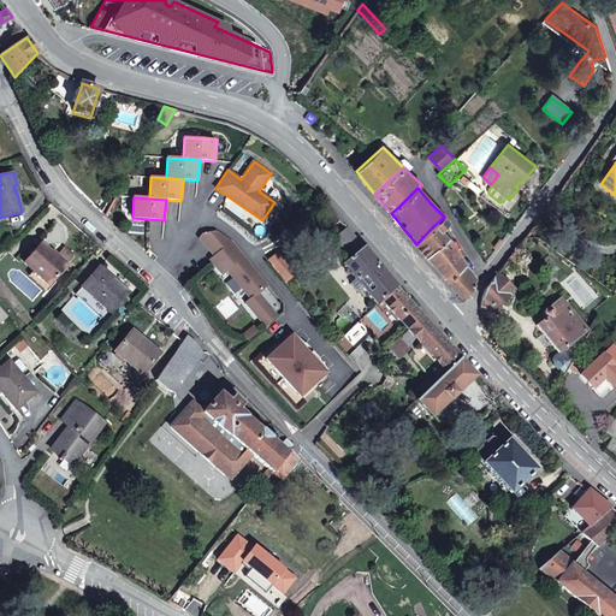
[(449,238),(440,230),(449,221),(444,217),(439,221),(434,225),(430,230),(416,244),(426,256),(444,241),(449,238)]
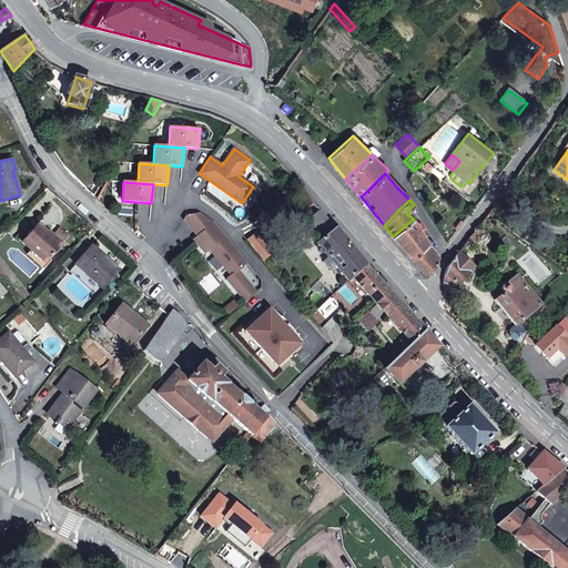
[(227,280),(245,302),(256,292),(239,271),(247,263),(215,223),(200,213),(186,215),(184,220),(199,236),(194,240),(205,253),(212,247),(214,251),(212,253),(232,275),(227,280)]
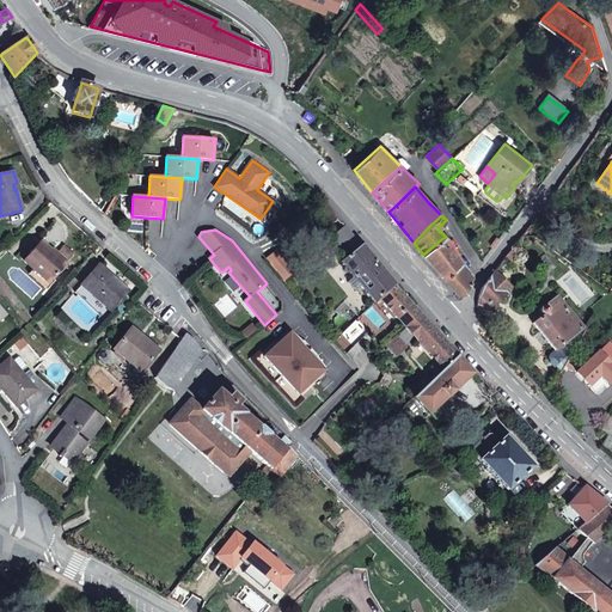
[(463,262),(446,237),(441,239),(423,255),(444,279),(463,262)]
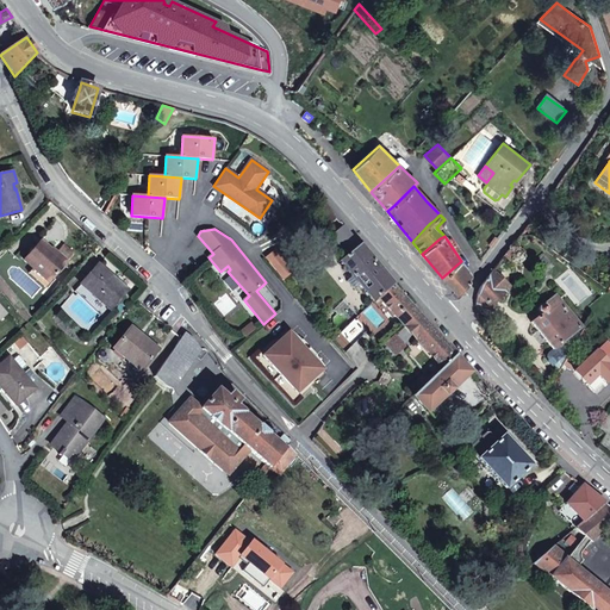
[(68,261),(43,238),(24,260),(49,282),(68,261)]
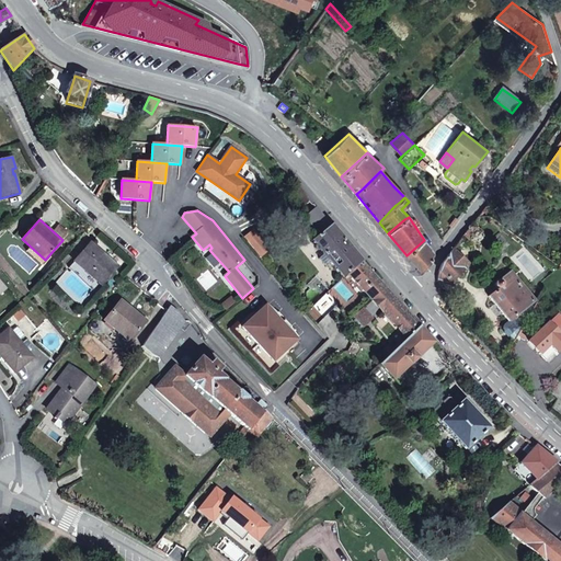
[(362,262),(331,225),(311,240),(323,255),(324,256),(330,263),(342,277),(348,273),(362,262)]
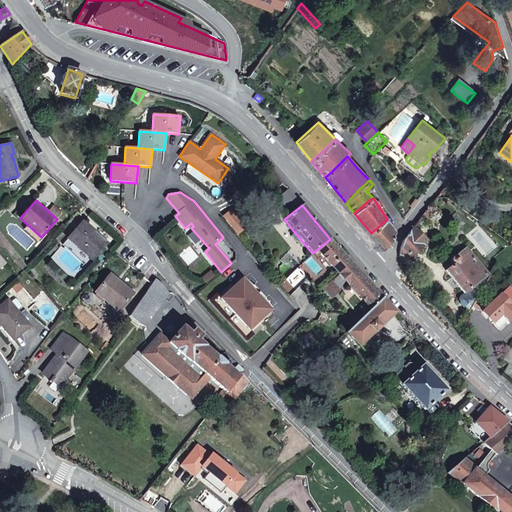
[(224,216),(239,235),(246,229),(231,211),(224,216)]
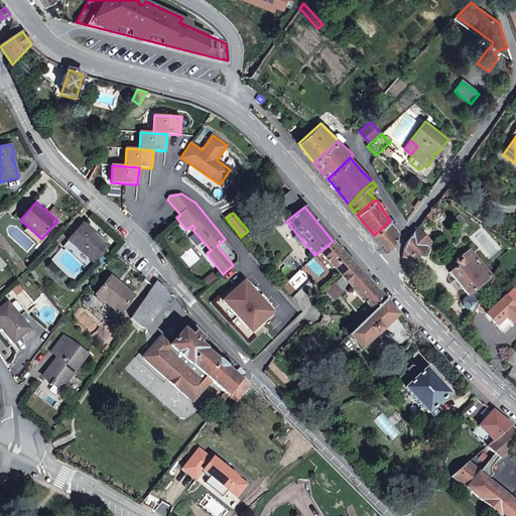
[(398,233),(390,221),(374,235),(387,249),(394,248),(398,238),(396,235),(398,233)]
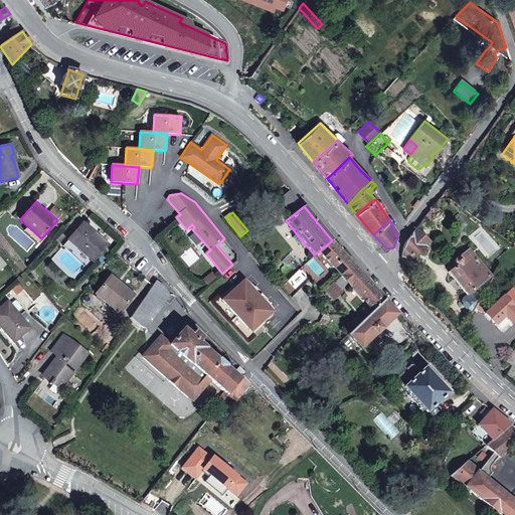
[(83,223),(68,239),(93,262),(108,245),(83,223)]
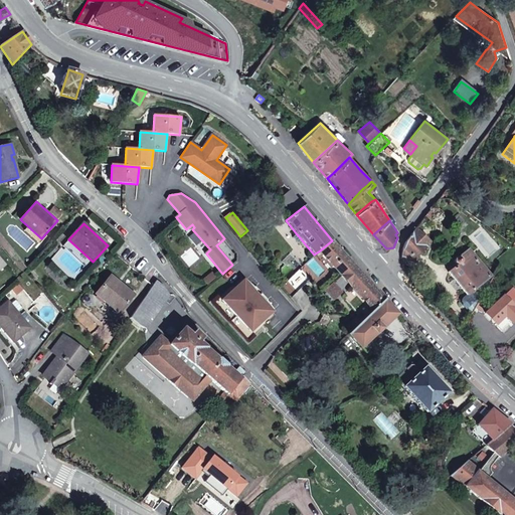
[(431,243),(415,228),(405,242),(403,247),(401,256),(409,259),(411,259),(413,260),(431,243)]
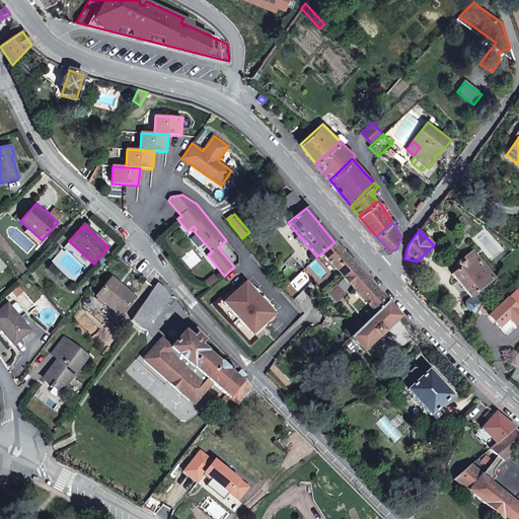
[(300,237),(299,236),(295,239),(301,246),(305,243),(300,237)]
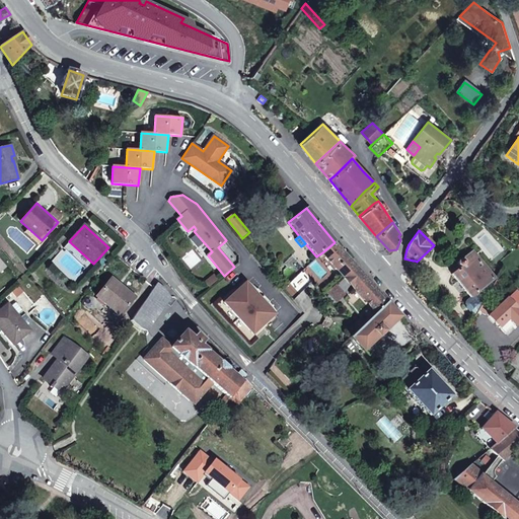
[(356,267),(335,242),(322,252),(332,264),(344,276),(356,267)]
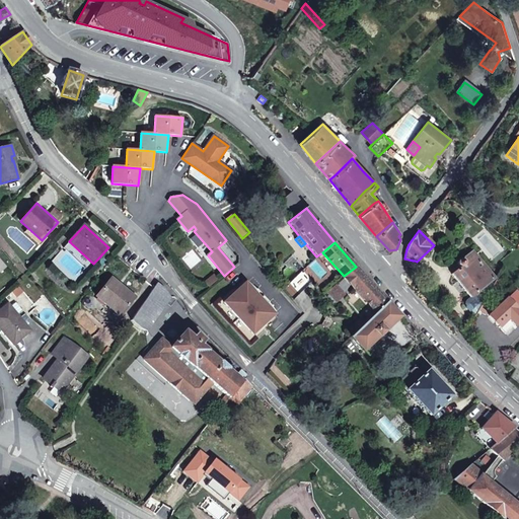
[(496,278),(473,251),(463,260),(462,267),(453,275),(472,298),(496,278)]
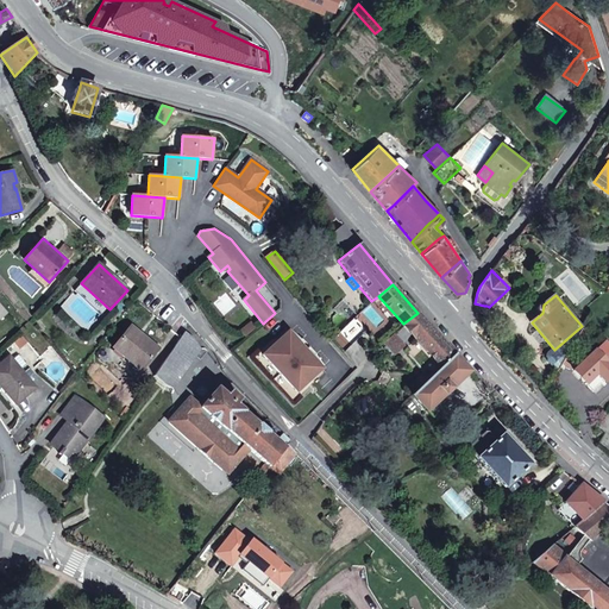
[(390,309),(378,296),(371,301),(383,314),(390,309)]
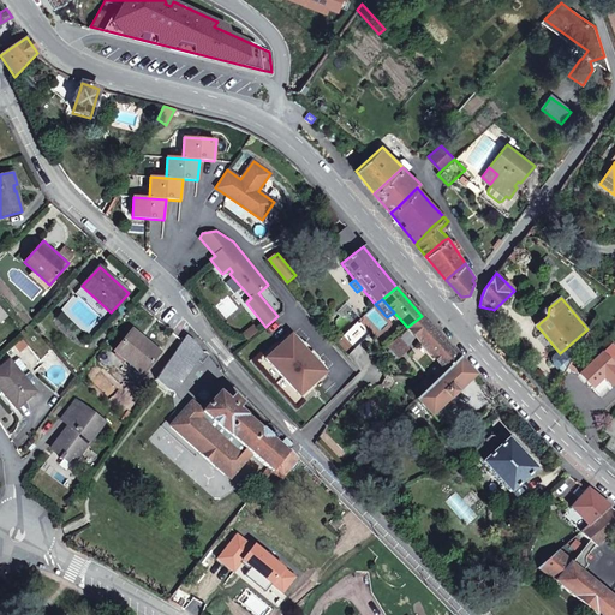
[(433,328),(422,316),(407,327),(447,370),(460,358),(433,328)]
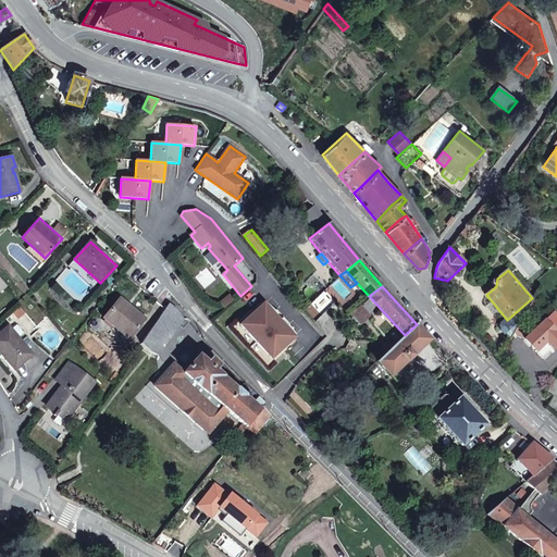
[(321,294),(304,310),(314,322),(332,306),(321,294)]
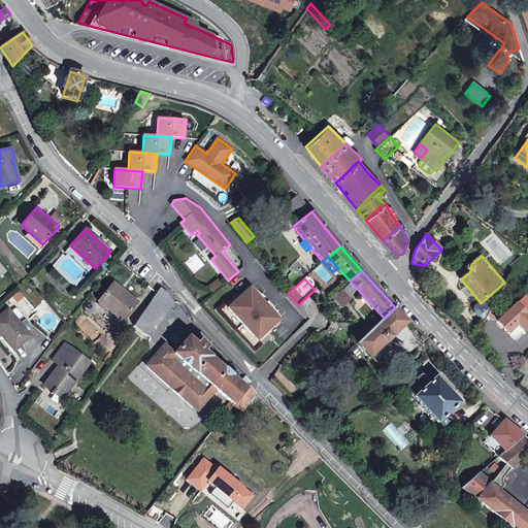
[(137,302),(113,283),(98,301),(122,322),(137,302)]
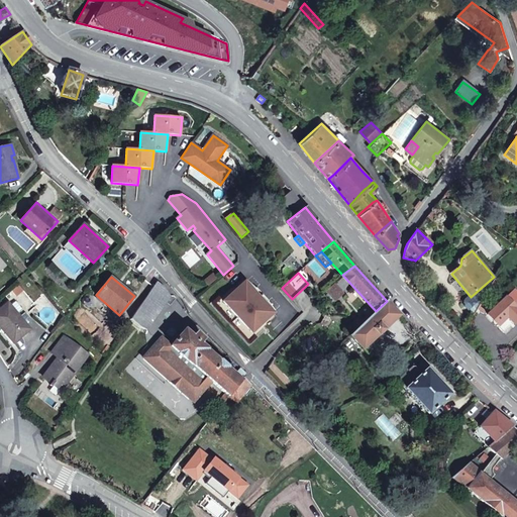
[(245,281),(223,301),(251,333),(275,313),(273,311),(275,309),(269,302),(269,301),(256,288),(249,281),(247,283),(245,281)]
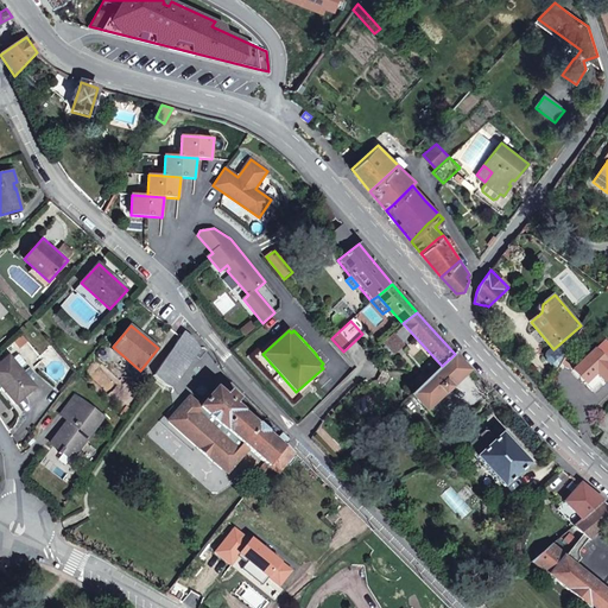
[(200,347),(192,336),(184,331),(181,336),(153,375),(172,388),(201,348),(200,347)]
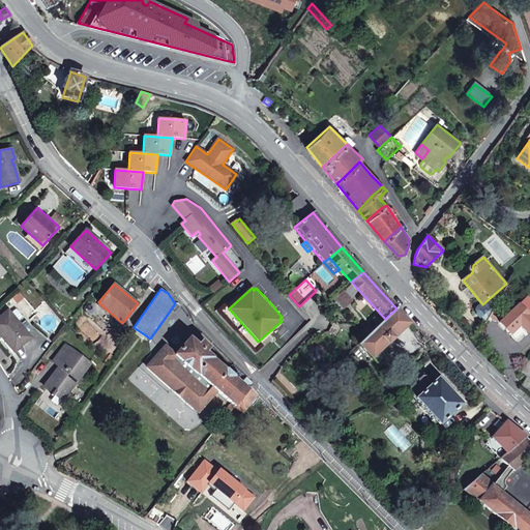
[(529,300),(527,297),(519,304),(525,312),(528,310),(529,313),(529,300)]
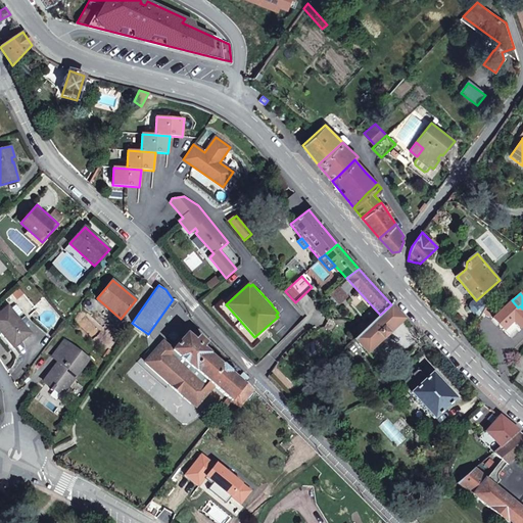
[(506,303),(492,296),(483,313),(491,317),(506,303)]
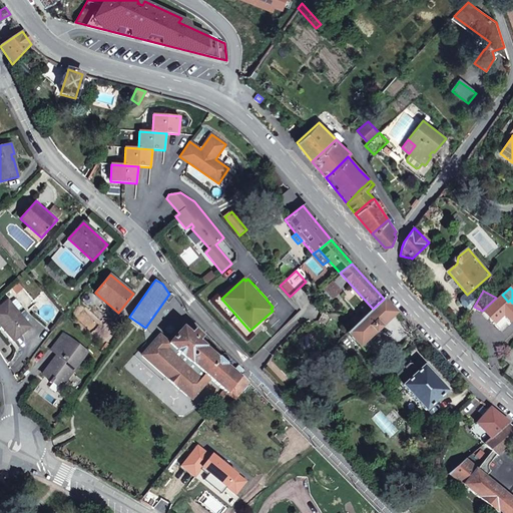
[(508,302),(502,295),(482,313),(500,331),(512,318),(512,303),(511,300),(508,302)]
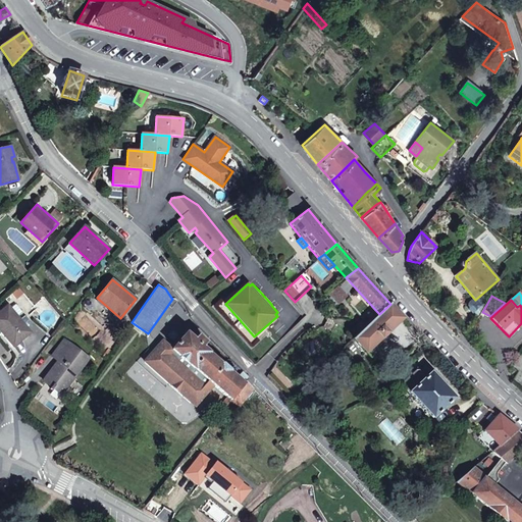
[(390,304),(379,314),(368,325),(364,329),(359,333),(356,336),(353,340),(366,353),(404,318),(390,304)]
